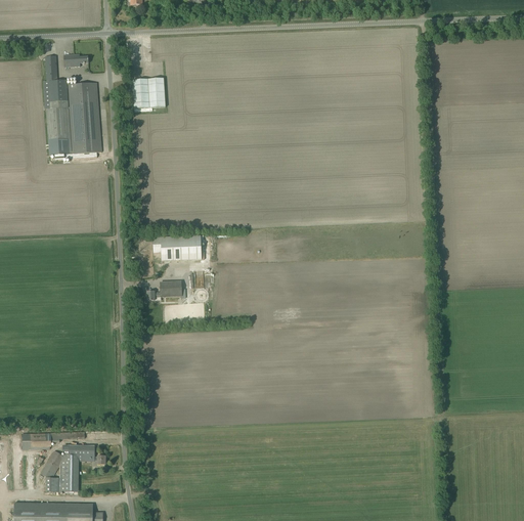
[(74,64),(74,69),(80,68),(80,61),(88,61),(88,54),(80,55),(79,52),(63,53),(64,66),(74,64)]
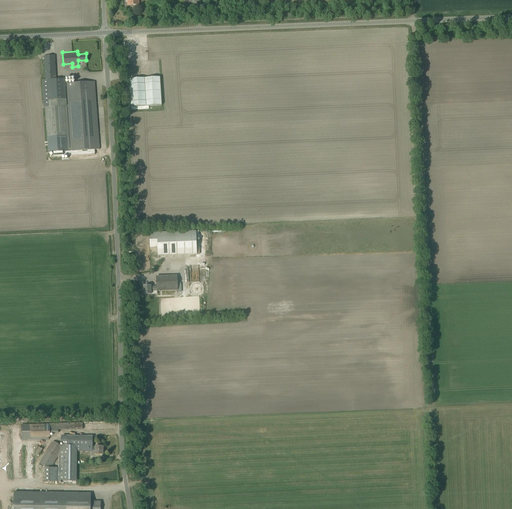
[(99,147),(94,79),(65,81),(65,76),(56,77),(55,53),(44,53),(45,77),(40,78),(41,94),(44,106),(47,135),(66,134),(68,149),(99,147)]
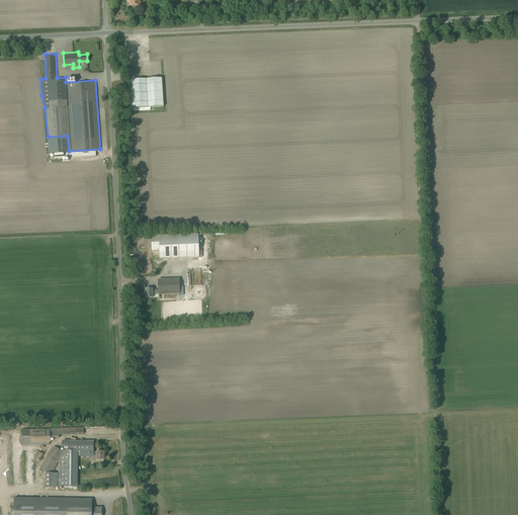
[(131,77),(133,106),(163,104),(162,75),(131,77)]
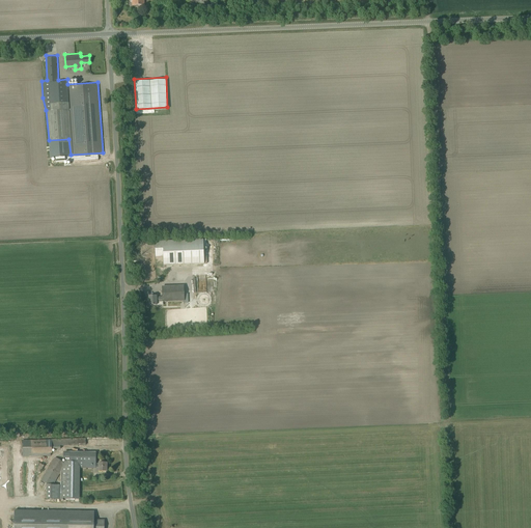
[(155,239),(156,255),(163,254),(164,262),(203,261),(203,237),(155,239)]
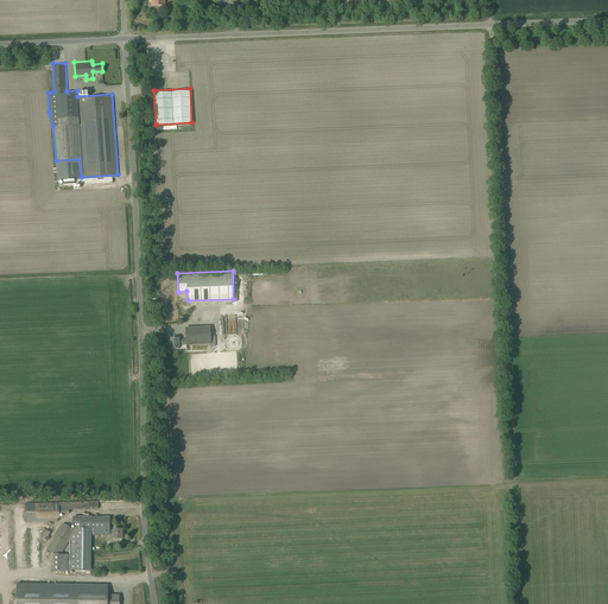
[(179,336),(170,336),(171,347),(177,345),(179,345),(187,345),(187,342),(211,342),(210,324),(191,325),(185,325),(187,336),(179,337),(179,336)]
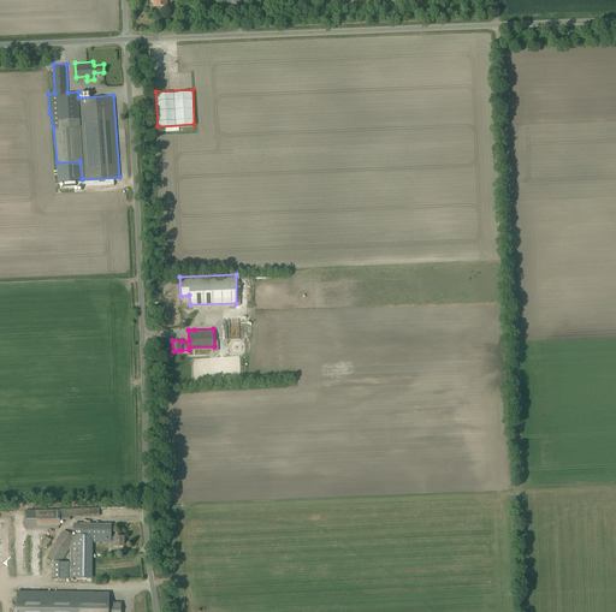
[(25,506),(27,526),(59,524),(59,522),(60,522),(60,517),(70,517),(70,514),(99,514),(99,505),(25,506)]
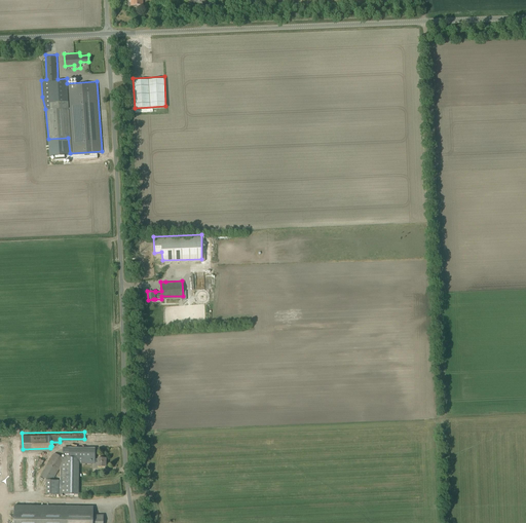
[(64,445),(64,454),(70,454),(70,447),(71,447),(71,452),(75,452),(75,445),(64,445)]
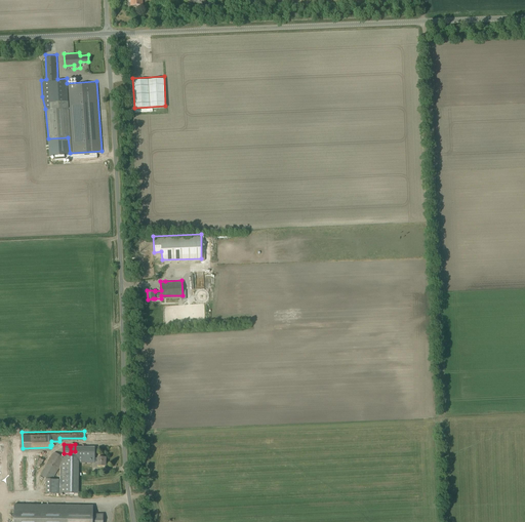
[(83,454),(83,459),(94,460),(94,459),(97,459),(97,463),(101,463),(106,464),(106,454),(97,454),(97,455),(94,455),(94,445),(90,445),(90,455),(83,454)]
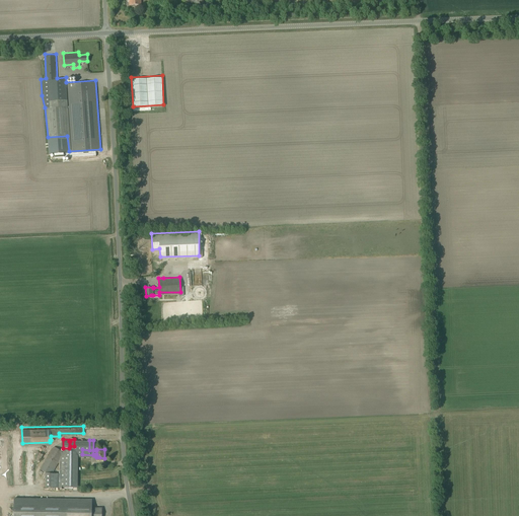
[(54,444),(40,467),(45,470),(49,472),(63,449),(61,448),(54,444)]
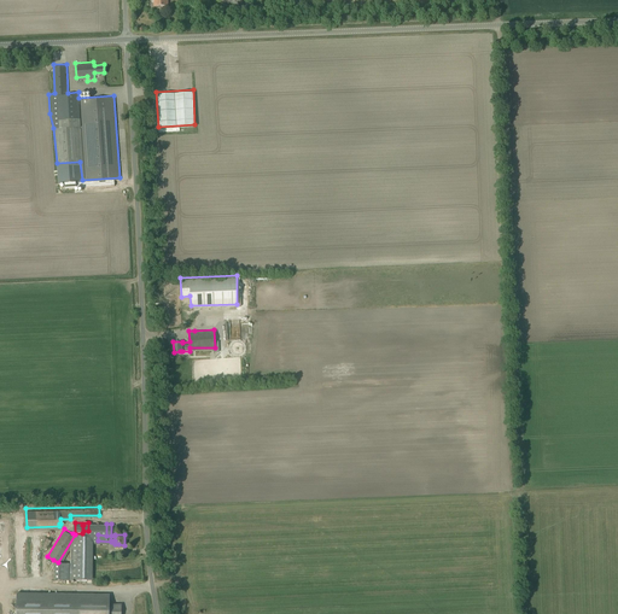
[(70,579),(92,579),(92,536),(75,536),(71,547),(70,579)]
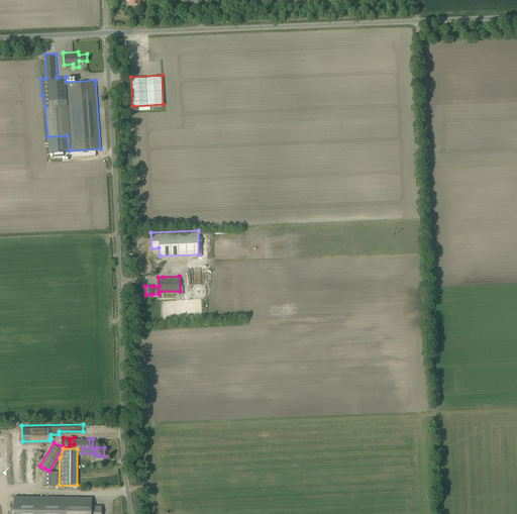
[(58,485),(57,472),(44,472),(45,485),(58,485)]
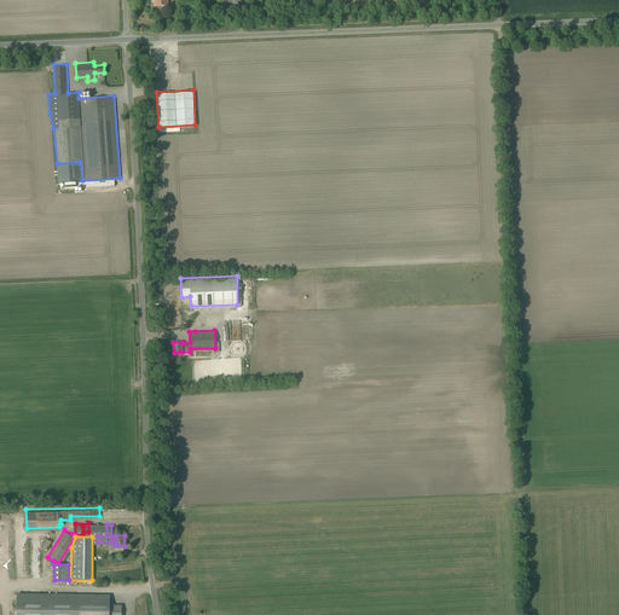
[(17,591),(16,614),(109,614),(109,602),(110,592),(17,591)]
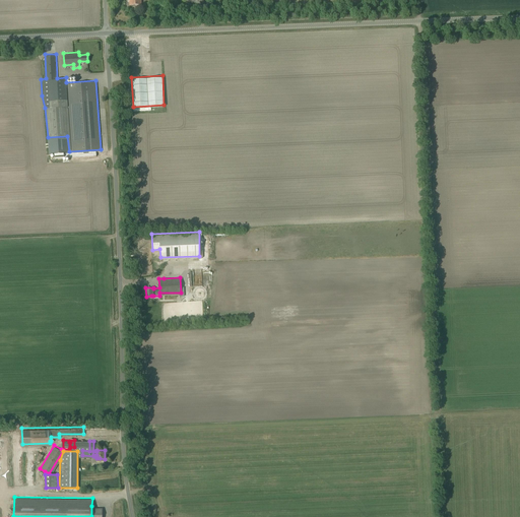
[(91,516),(102,516),(102,507),(91,506),(91,516)]
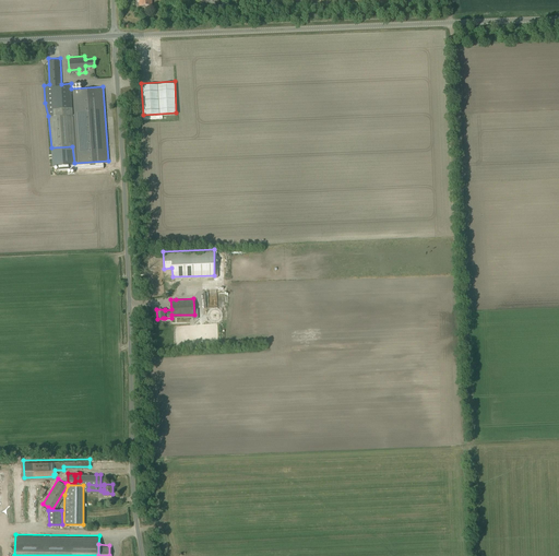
All buildings are outlined.
